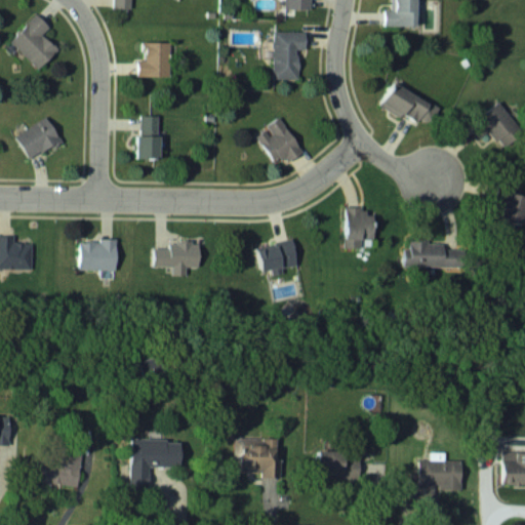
[(113,0),(113,8),(133,8),(132,0),(113,0)]
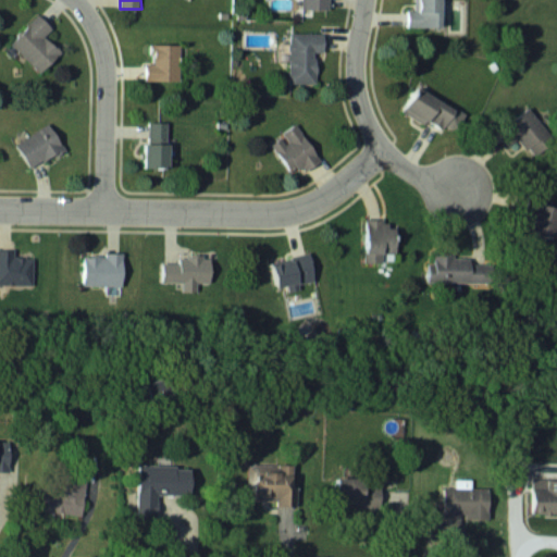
[(330,0),(302,0),(304,9),(331,9),(330,0)]
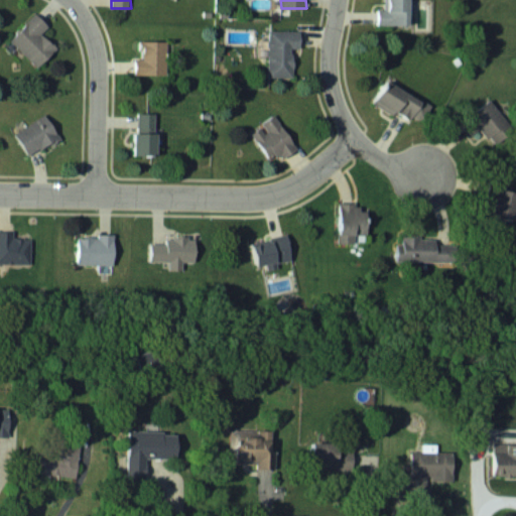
[(378,9),(378,25),(411,25),(411,0),(384,0),(385,9),(378,9)]
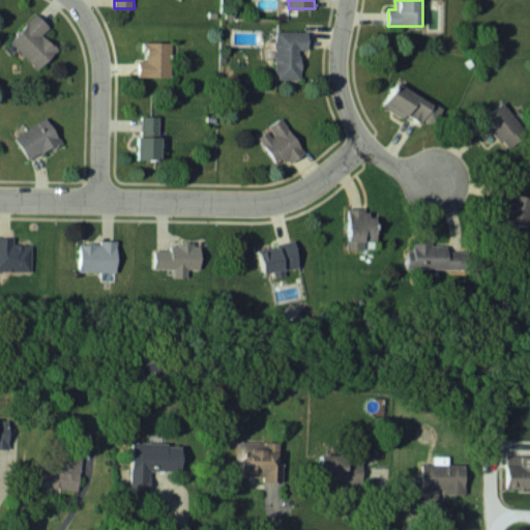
[(43,34),(51,26),(37,13),(11,41),(40,68),(59,49),(43,34)]
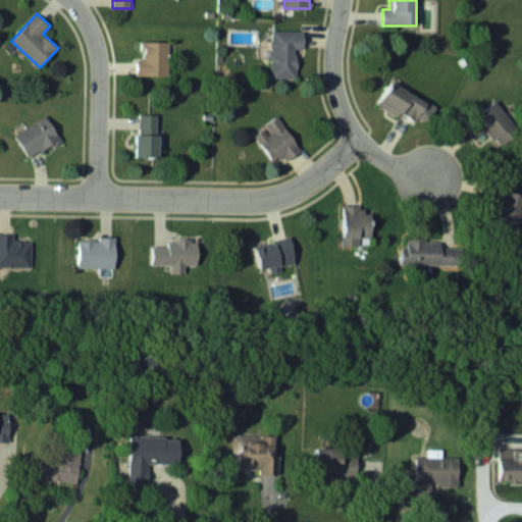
[(304,31),(272,31),(272,76),(298,76),(298,48),(304,48),(304,31)]
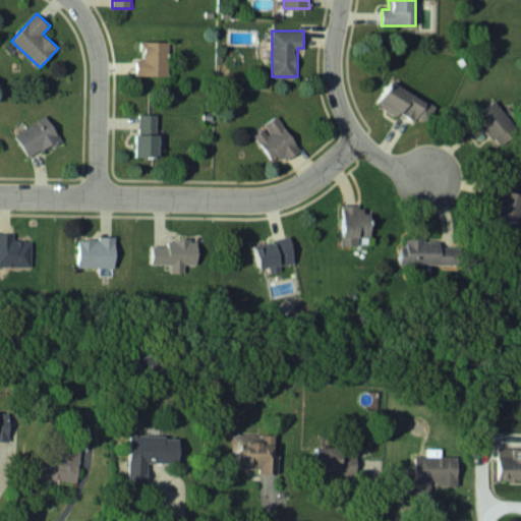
[(136,58),(136,74),(169,74),(169,41),(141,41),(141,58),(136,58)]
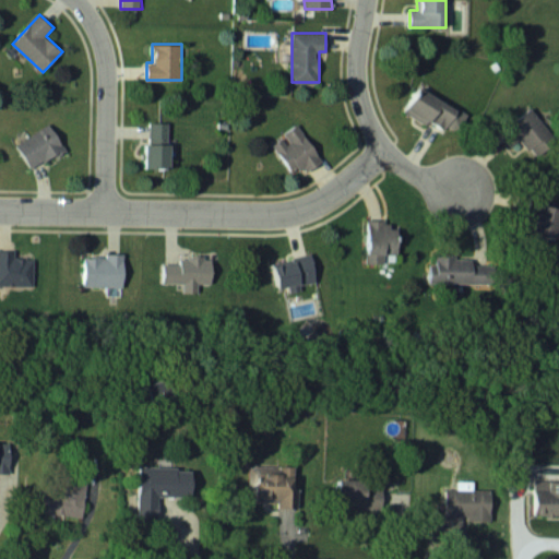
[(444,131),(459,110),(423,85),(408,107),(444,131)]
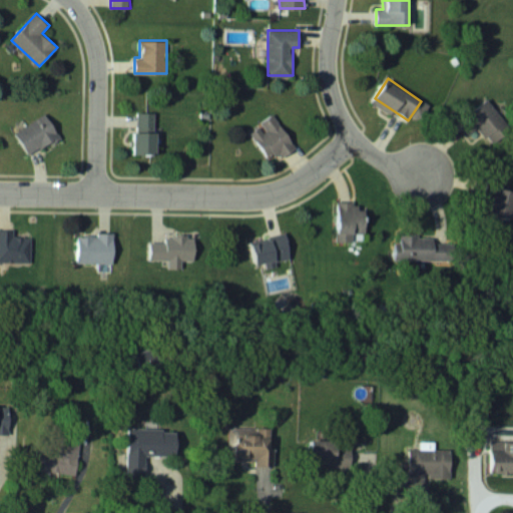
[(512,125),(486,98),(461,122),(474,135),(481,127),(496,142),(512,125)]
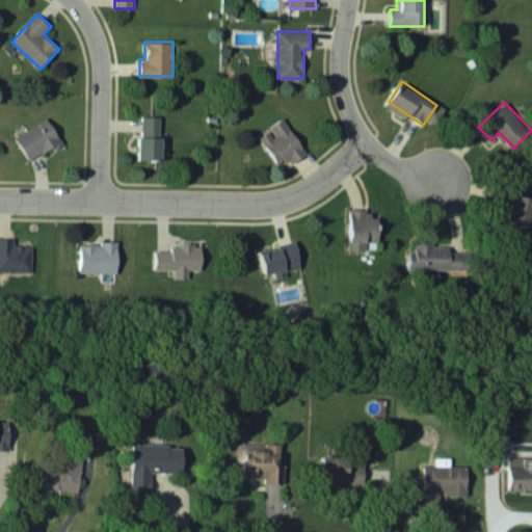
[(62,139),(46,116),(16,138),(32,161),(62,139)]
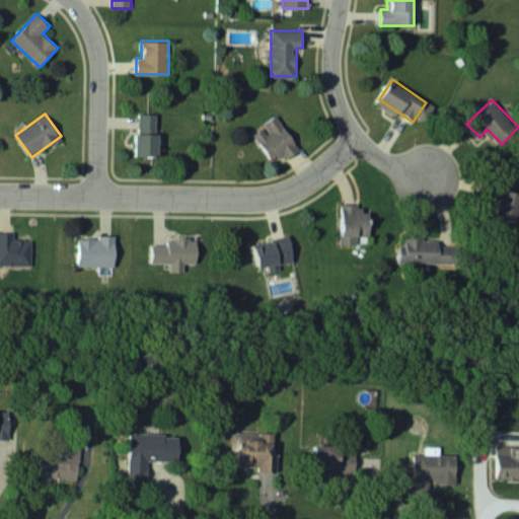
[(158,156),(159,114),(137,114),(137,156),(158,156)]
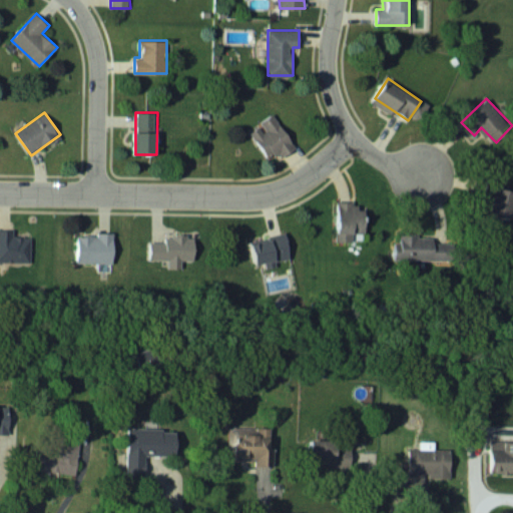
[(297,146),(274,113),(250,129),(273,162),(297,146)]
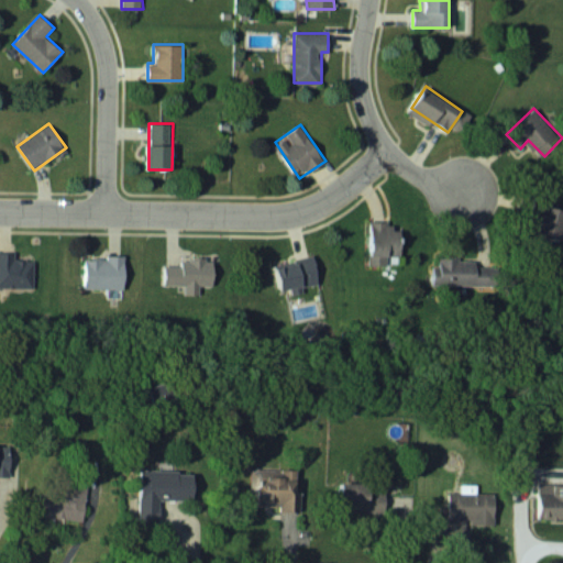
[(558,242),(562,222),(562,209),(533,201),(523,232),(558,242)]
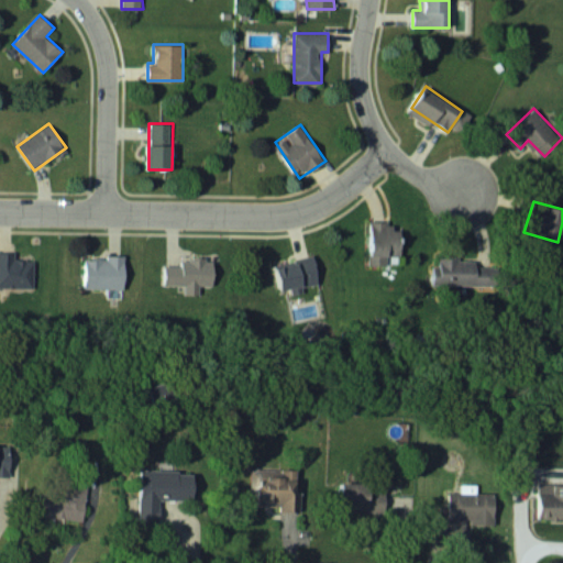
[(392,221),(370,221),(370,264),(400,264),(400,228),(392,228),(392,221)]
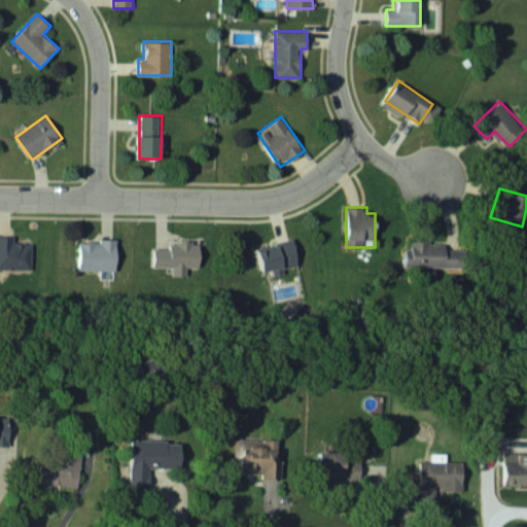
[(13,236),(0,235),(0,269),(32,269),(32,243),(13,243),(13,236)]
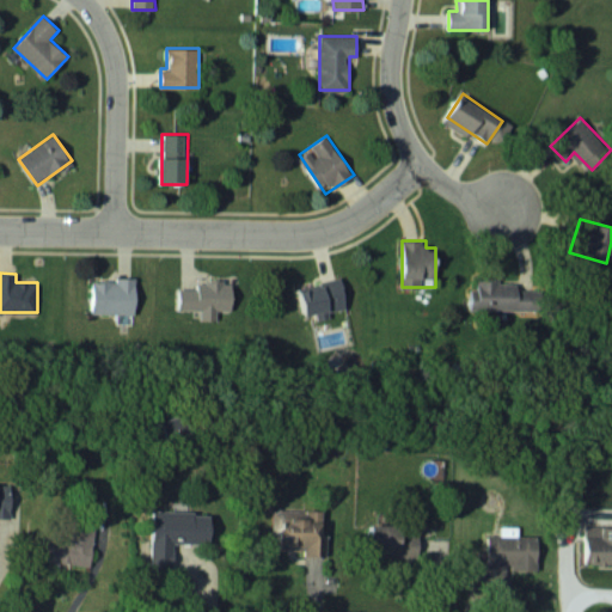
[(136,312),(136,279),(92,279),(92,312),(136,312)]
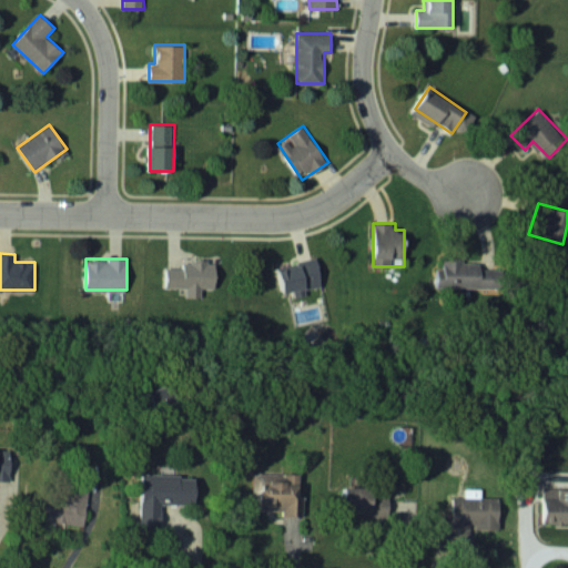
[(283,296),(323,287),(317,259),(276,267),(283,296)]
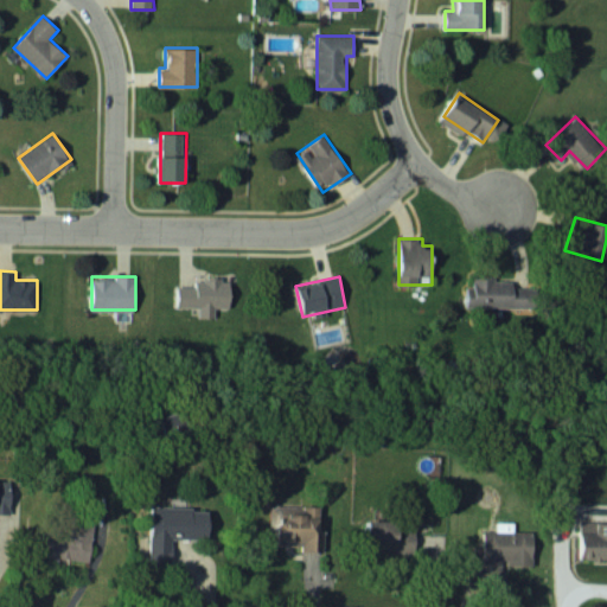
[(231,307),(230,278),(195,279),(195,286),(177,286),(178,307),(200,306),(200,318),(215,317),(215,307),(231,307)]
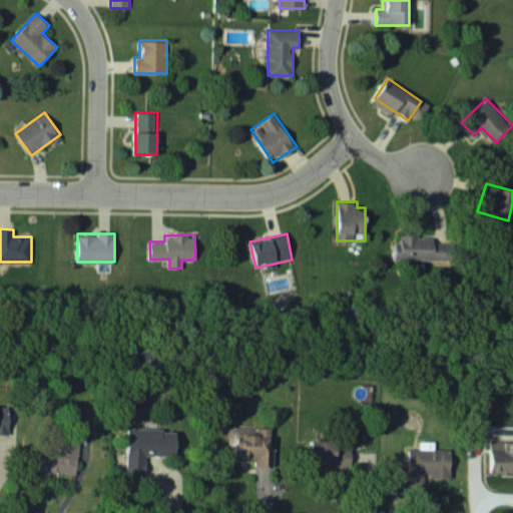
[(395,234),(395,260),(434,260),(434,234),(395,234)]
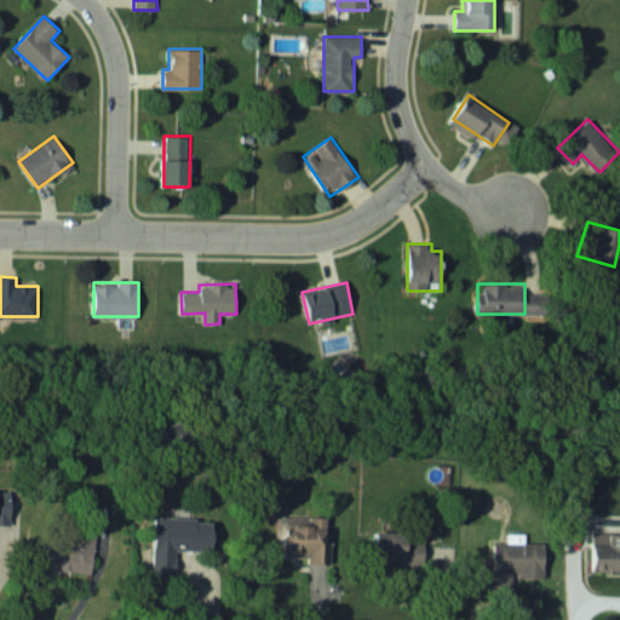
[(0,521),(11,522),(11,489),(0,489),(0,521)]
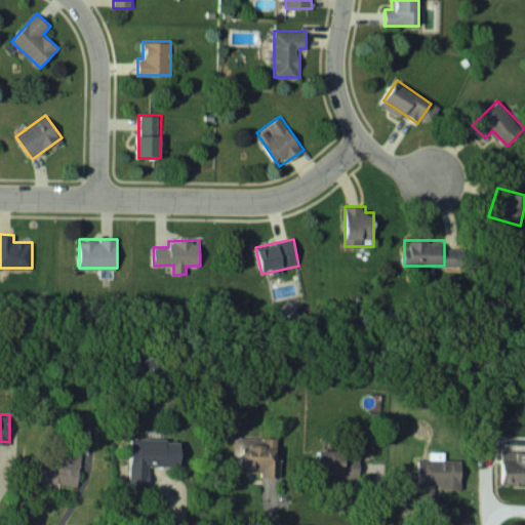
[(148,465),(180,466),(182,439),(131,438),(130,489),(147,489),(148,465)]
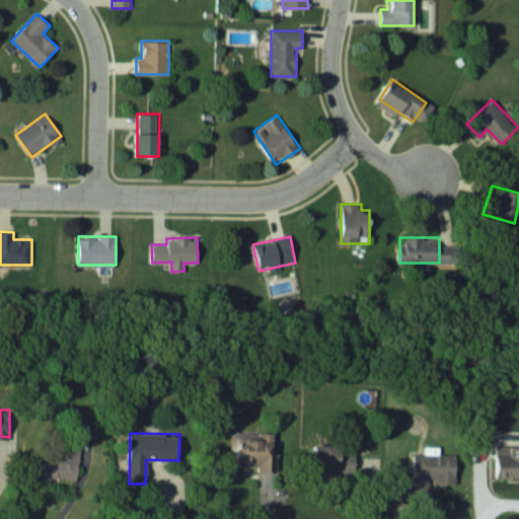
[(231,433),(232,468),(277,468),(277,433),(231,433)]
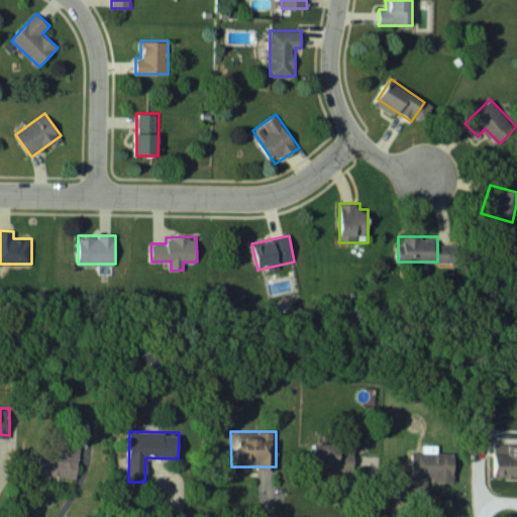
[(77,477),(80,441),(59,439),(58,449),(36,448),(34,473),(77,477)]
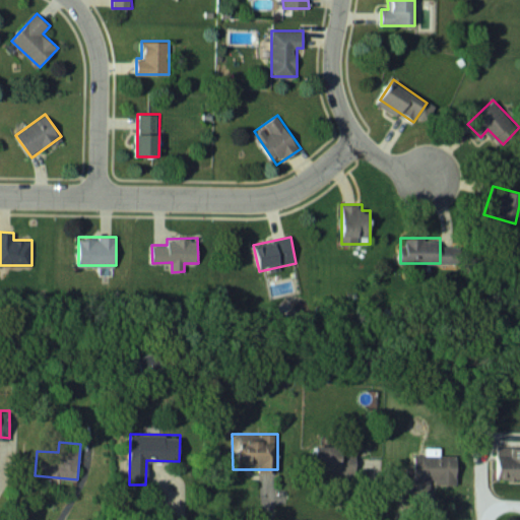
[(342,445),(317,445),(317,473),(358,473),(358,452),(342,452),(342,445)]
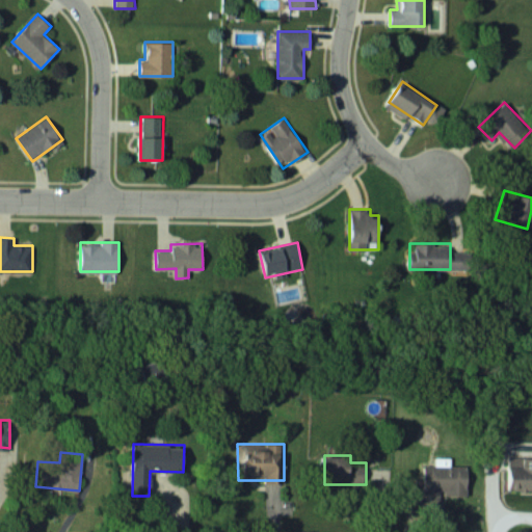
[(509,489),(531,489),(531,455),(509,455),(509,489)]
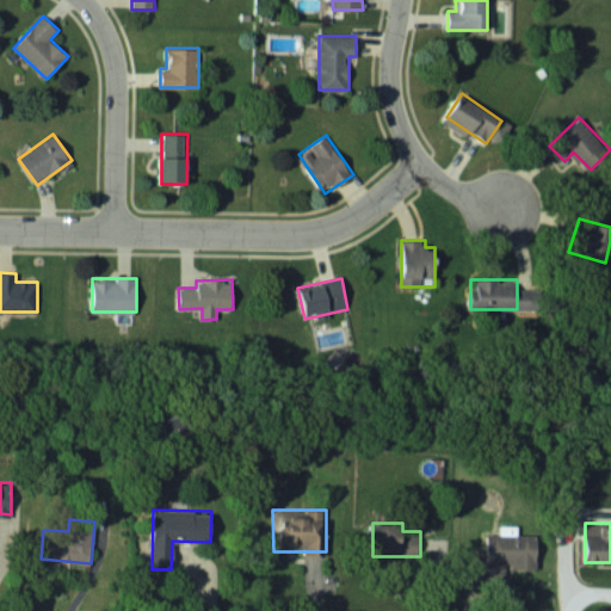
[(537,568),(537,535),(516,535),(516,528),(501,528),(501,534),(489,534),(489,569),(537,568)]
